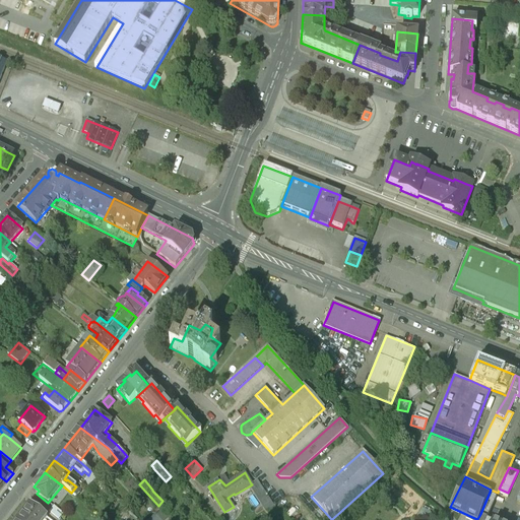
[(257,479),(251,483),(252,484),(249,486),(266,511),(267,511),(273,519),(280,514),(257,479)]
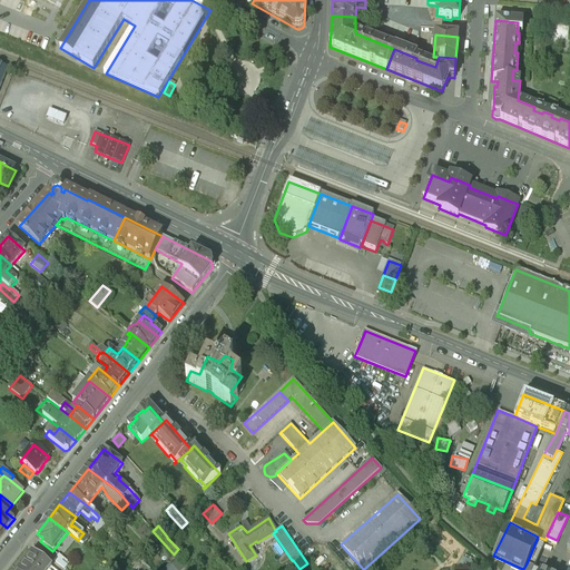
[(84,533),(78,540),(82,543),(92,532),(89,528),(88,527),(84,533)]
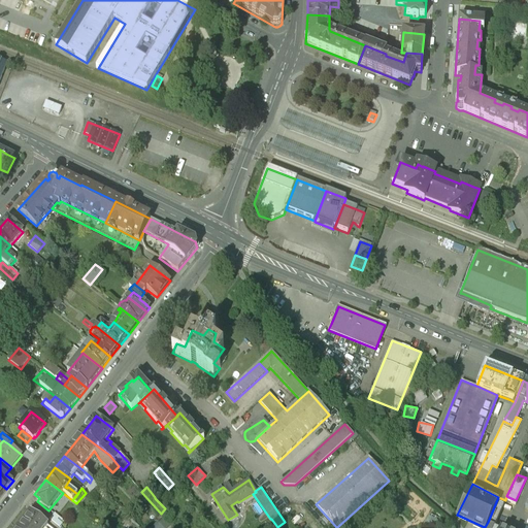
[(44,527),(47,525),(31,512),(17,527),(44,527)]
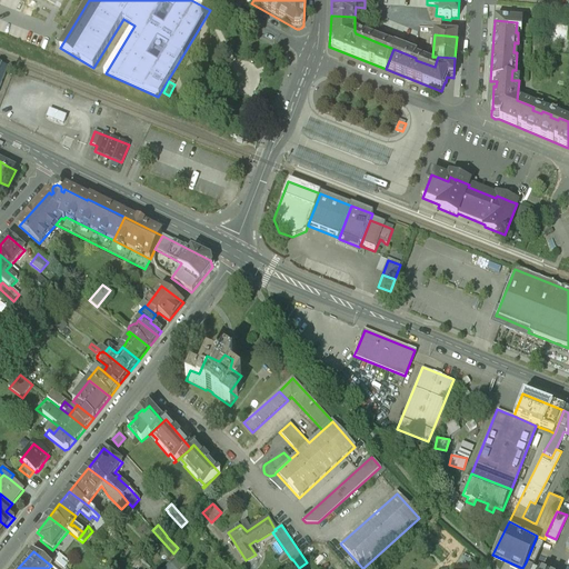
[(69,561),(58,552),(53,559),(65,568),(69,561)]
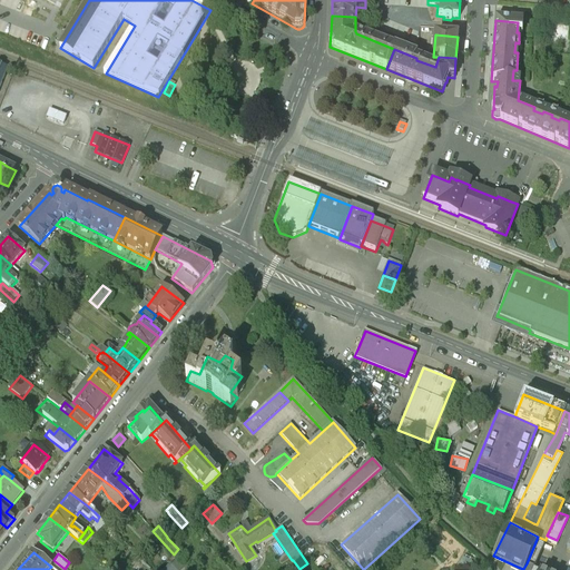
[(177,558),(164,569),(163,569),(179,569),(185,566),(177,558)]
